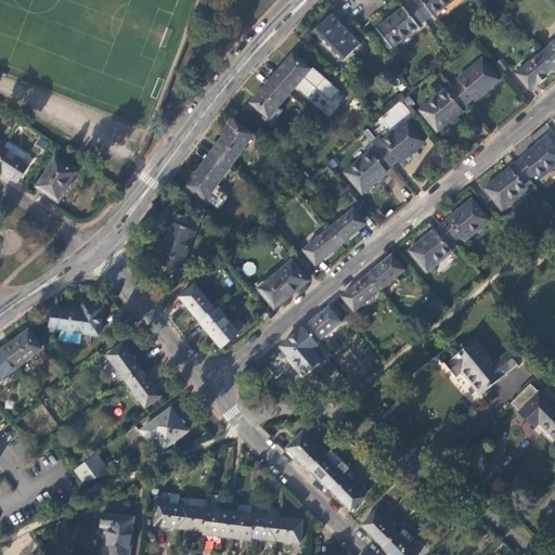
[(415,0),(411,3),(424,21),(431,15),(433,16),(453,0),(415,0)]
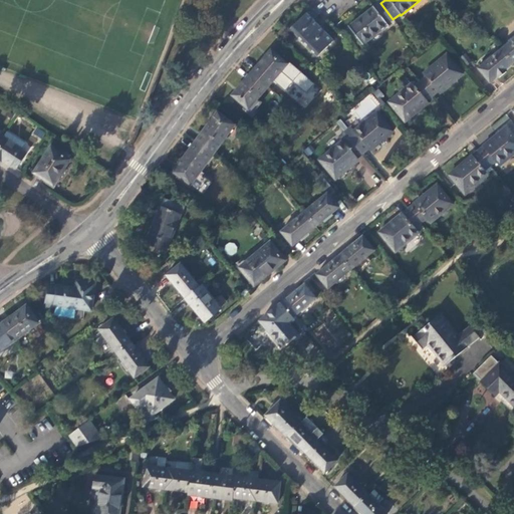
[(393,19),(380,3),(374,8),(373,7),(348,27),(362,45),(388,25),(387,24),(393,19)]
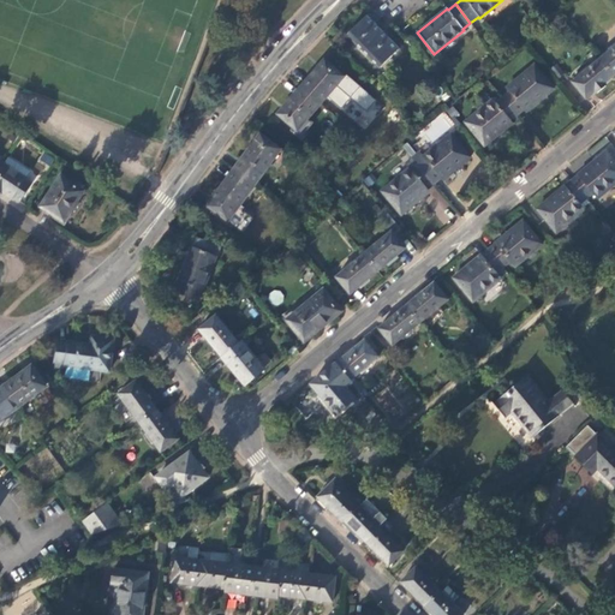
[(398,48),(366,17),(347,36),(378,67),(398,48)]
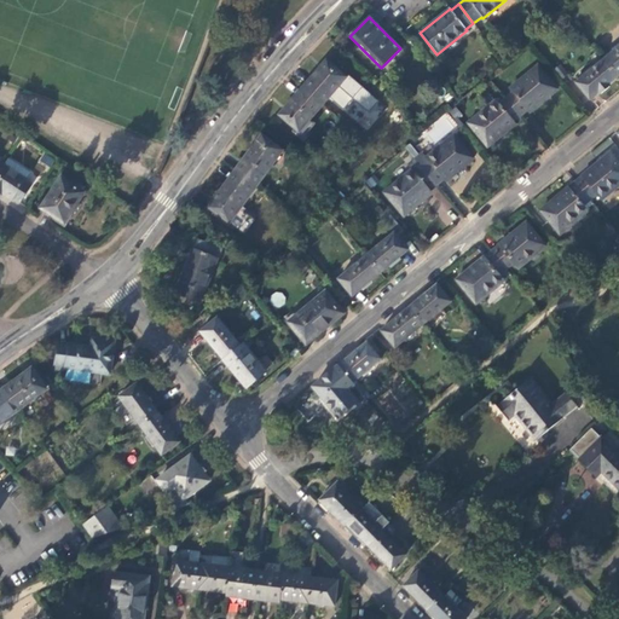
[(618,47),(602,61),(617,77),(618,75),(618,47)]
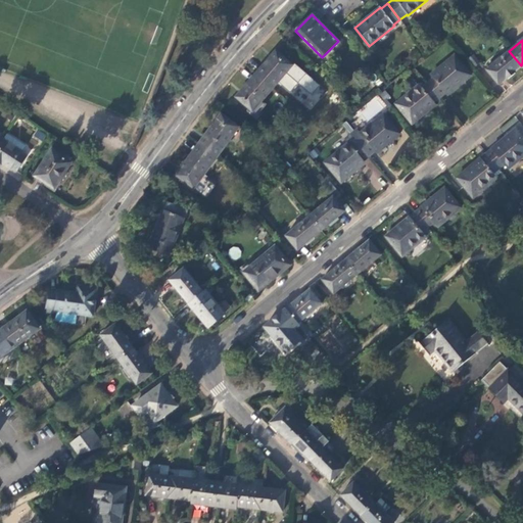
[(276,51),(255,75),(272,89),(292,65),(276,51)]
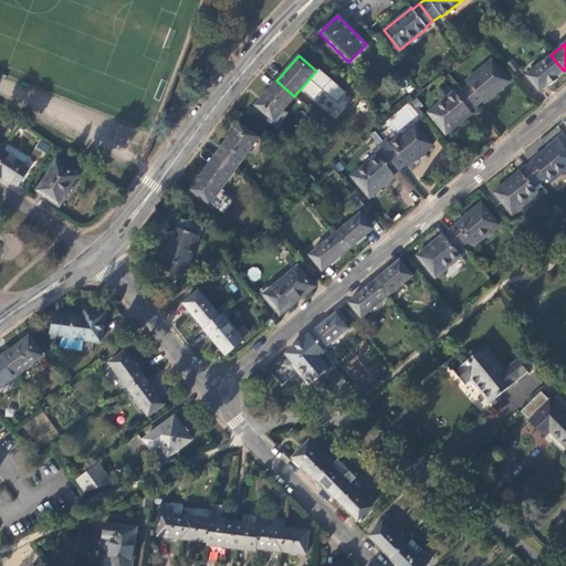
[(564,71),(551,55),(526,76),(540,92),(564,71)]
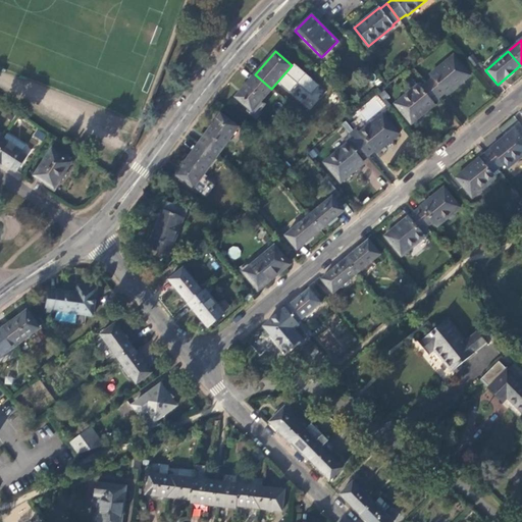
[(426,83),(438,98),(460,81),(462,83),(470,75),(453,56),(429,75),(432,77),(426,83)]
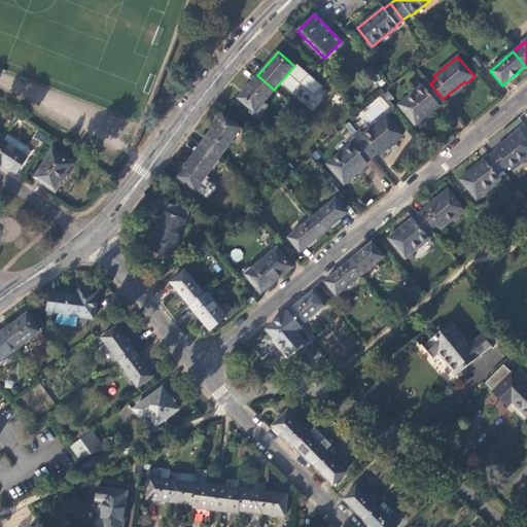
[(274,90),(257,75),(237,98),(254,112),(274,90)]
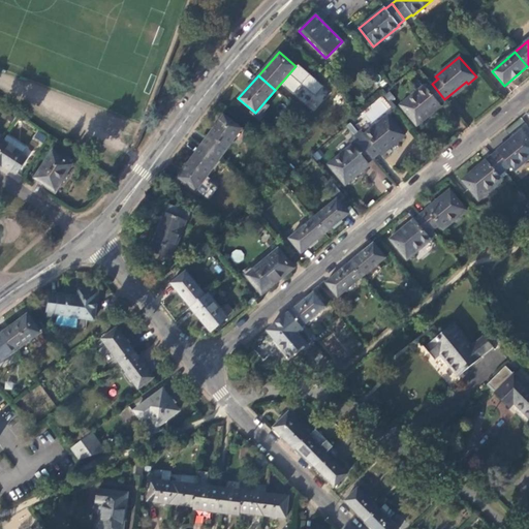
[(423,118),(444,99),(432,84),(425,89),(423,86),(399,106),(415,126),(424,119),(423,118)]
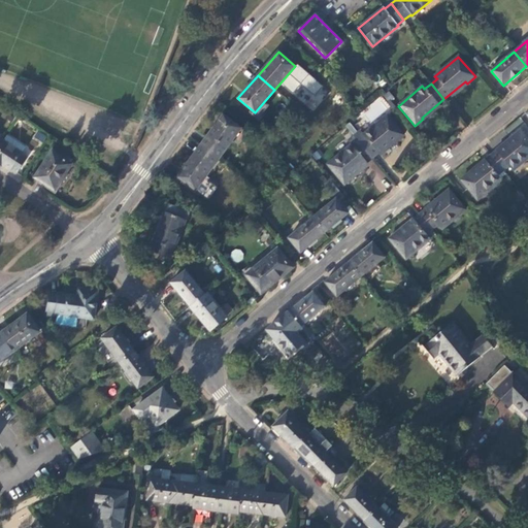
[(381,95),(360,113),(369,125),(390,106),(381,95)]
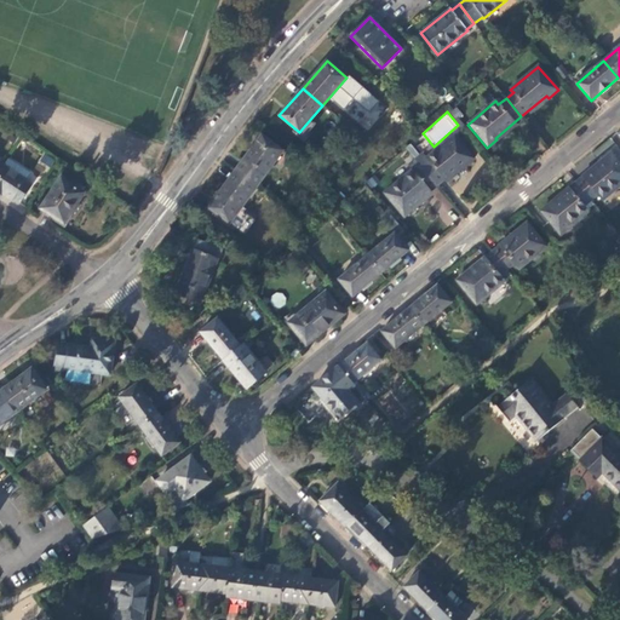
[(235,172),(256,187),(282,151),(262,136),(235,172)]
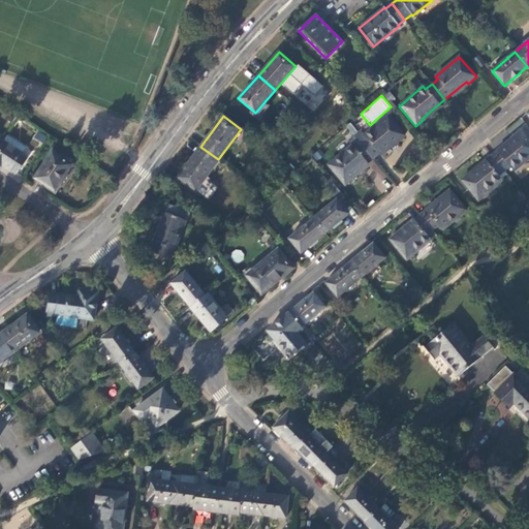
[(360,143),(373,158),(395,141),(396,143),(404,135),(387,116),(364,135),(366,138),(360,143)]
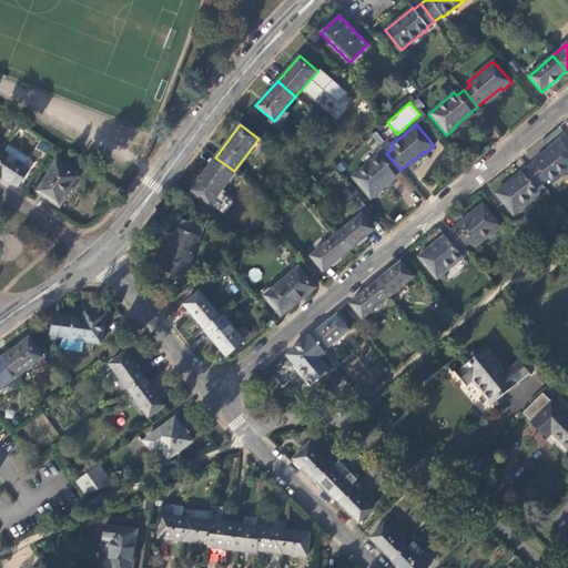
[(567,151),(559,141),(527,168),(541,184),(547,179),(549,182),(567,169),(567,151)]
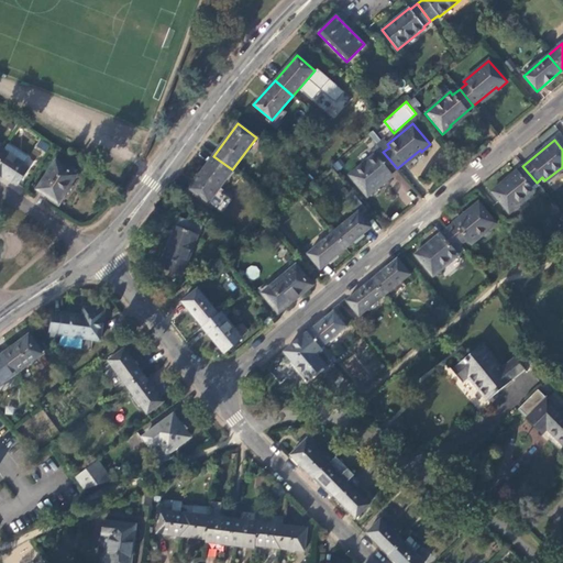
[(0,175),(11,183),(12,181),(18,186),(29,169),(23,165),(24,164),(1,148),(0,151),(0,175)]
